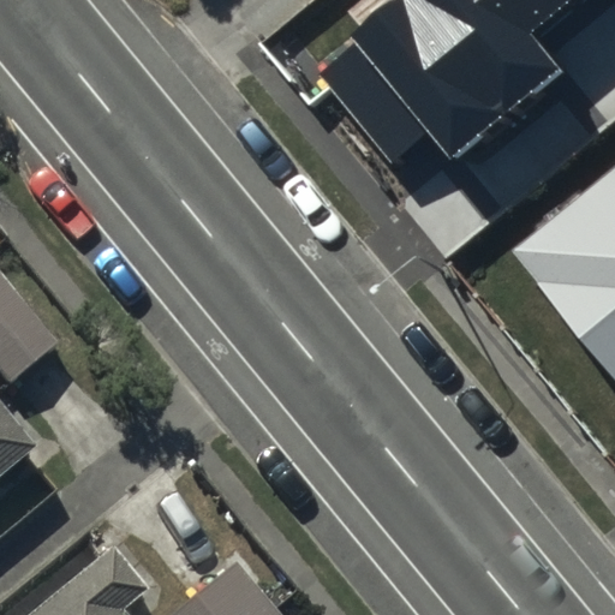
[(614,0),(436,0),(423,11),(519,127),(614,48),(614,0)]
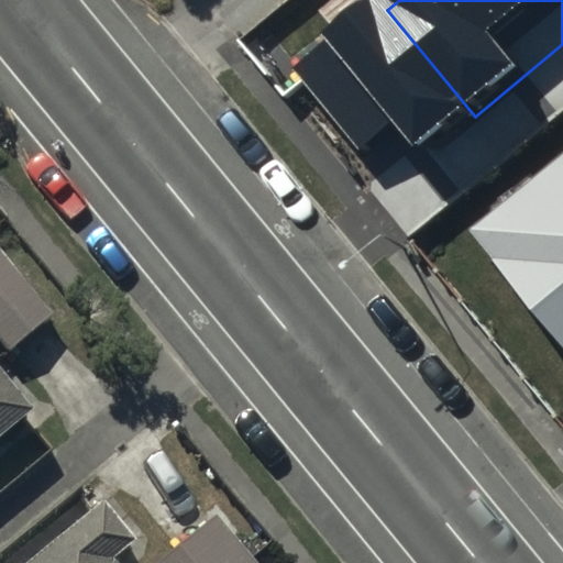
[(562,152),(468,232),(562,345),(562,152)]
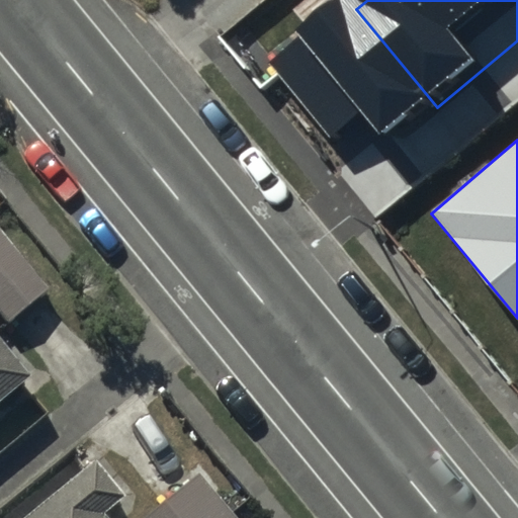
[(44,292),(0,233),(0,311),(6,320),(44,292)]
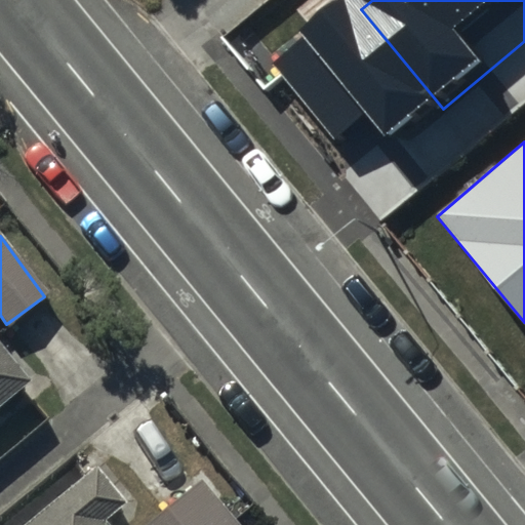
[(0,406),(28,386),(0,350),(0,406)]
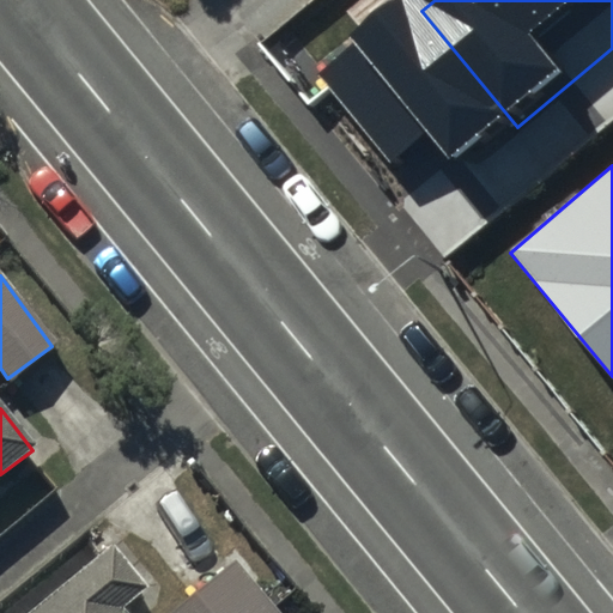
[(109,548),(32,612),(115,612),(144,589),(109,548)]
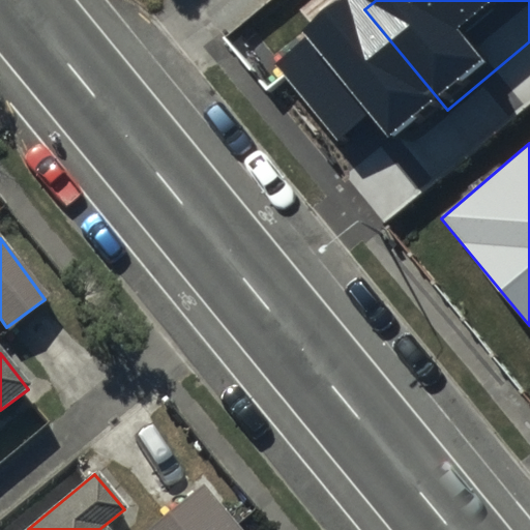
[(235,529),(200,484),(140,529),(235,529)]
